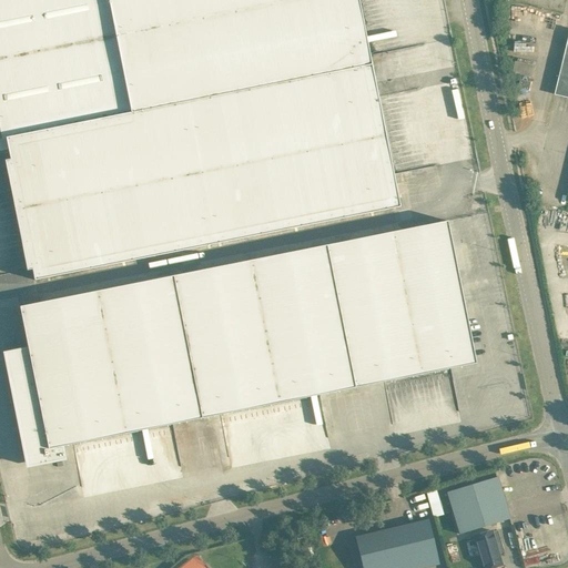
[(0,0),(0,150),(8,149),(6,138),(359,67),(363,84),(374,82),(357,0),(0,0)]
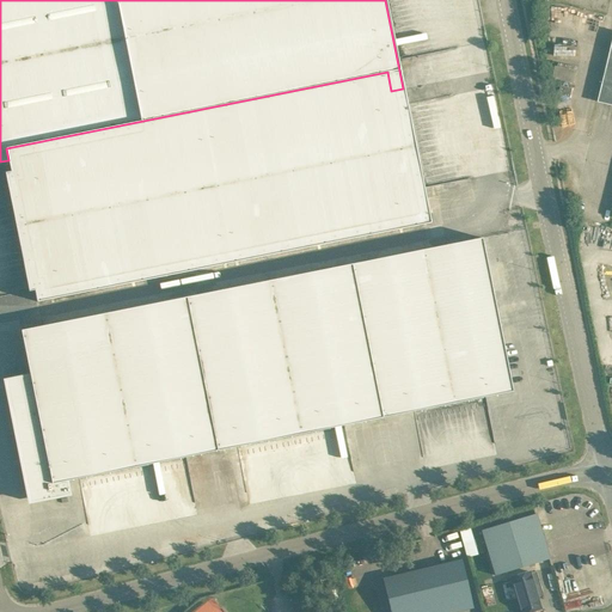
[(552,78),(574,83),(576,71),(556,66),(552,78)]
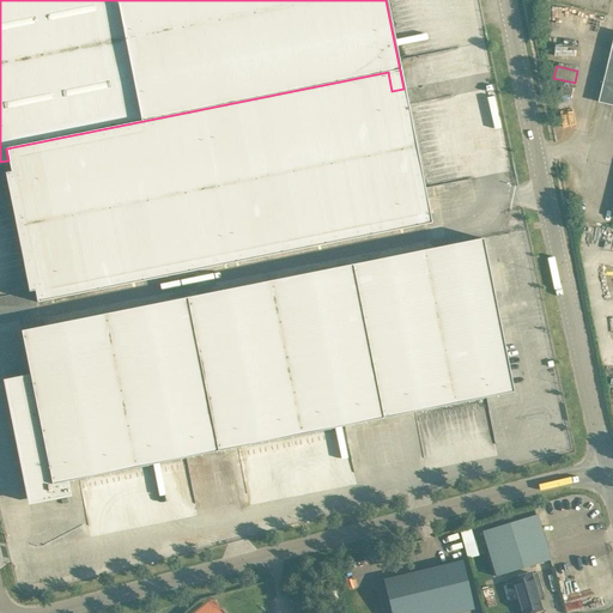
[(194,271),(431,223),(426,199),(404,89),(392,91),(388,72),(6,149),(8,161),(11,171),(5,173),(29,291),(35,291),(37,302),(194,271)]
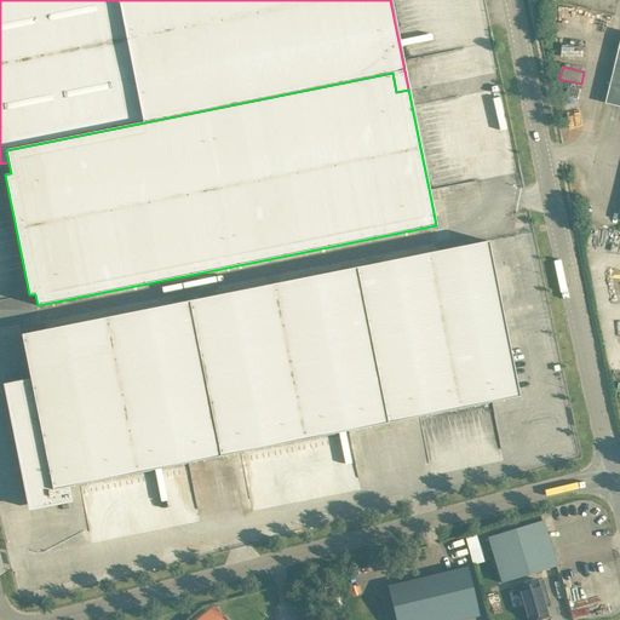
[(567,96),(579,99),(580,90),(569,87),(567,96)]
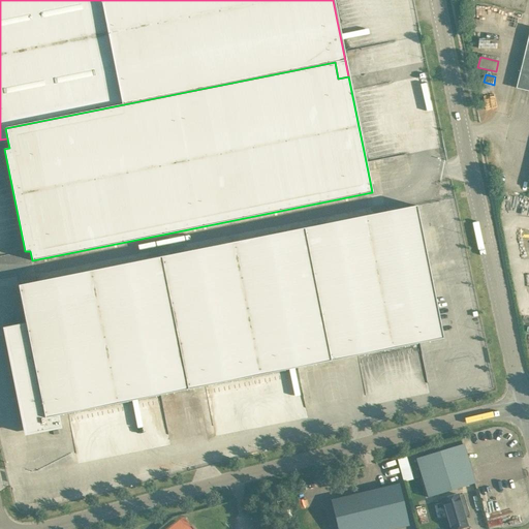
[(19,285),(26,324),(4,329),(26,434),(60,427),(58,415),(443,338),(416,206),(386,212),(373,215),(19,285)]
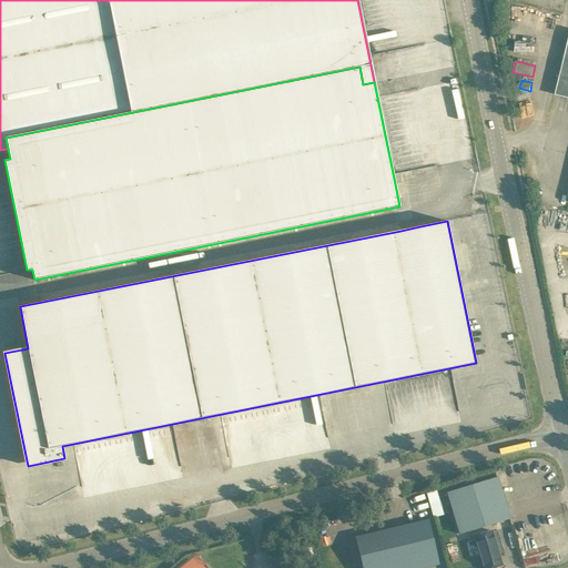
[(497,476),(450,490),(447,492),(459,534),(510,518),(497,476)]
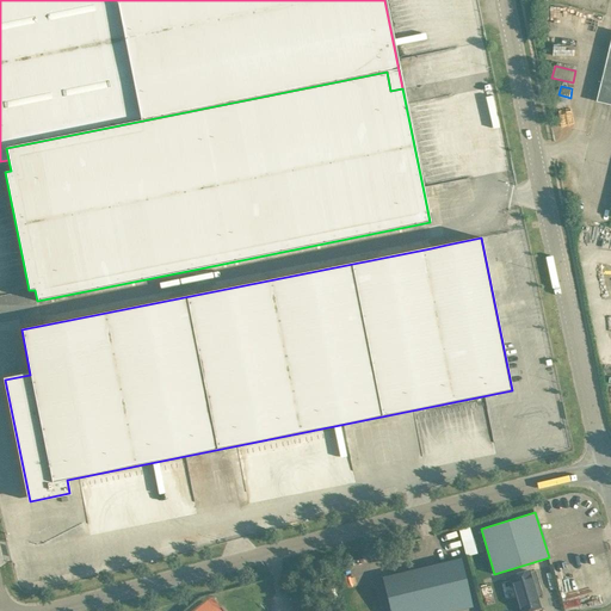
[(466,555),(476,553),(473,537),(463,539),(466,555)]
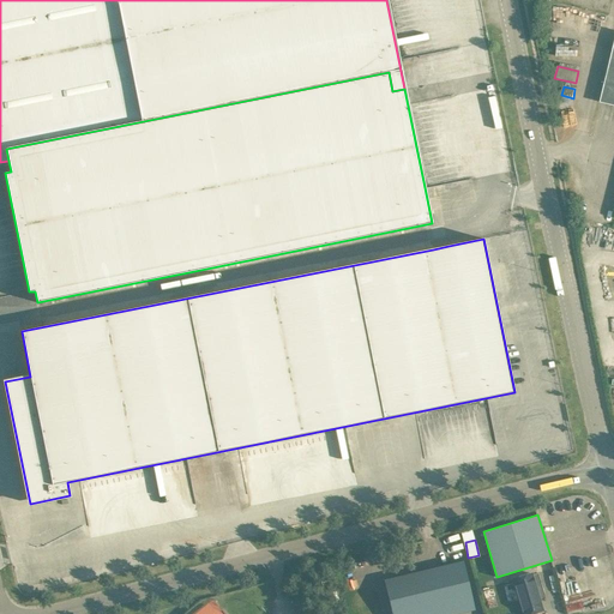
[(384,582),(392,613),(452,613),(475,608),(462,560),(389,581),(384,582)]
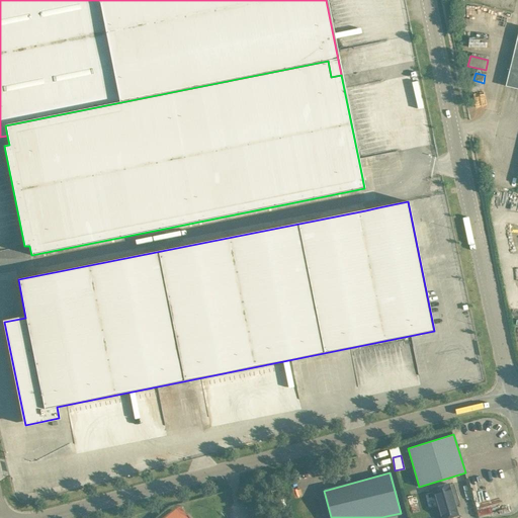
[(446,517),(457,515),(448,484),(433,489),(441,517),(446,517)]
